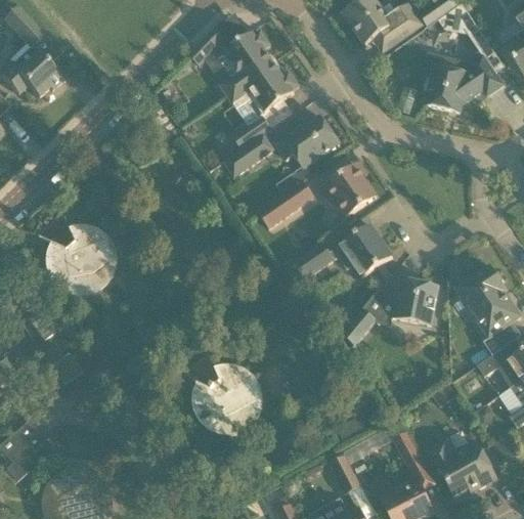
[(0,73),(4,78),(17,93),(27,85),(38,96),(49,86),(51,89),(62,79),(32,46),(44,35),(11,0),(0,10),(0,11),(28,43),(10,57),(13,61),(0,73)]
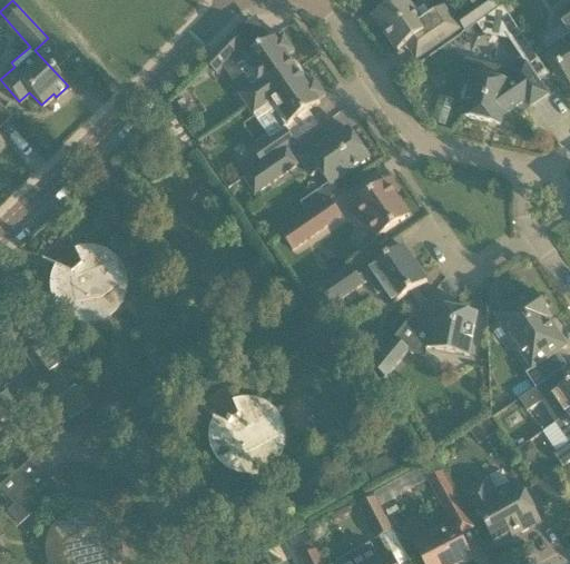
[(392,0),(389,2),(373,12),(397,48),(406,41),(416,55),(458,26),(443,3),(421,19),(413,9),(426,0),(392,0)]
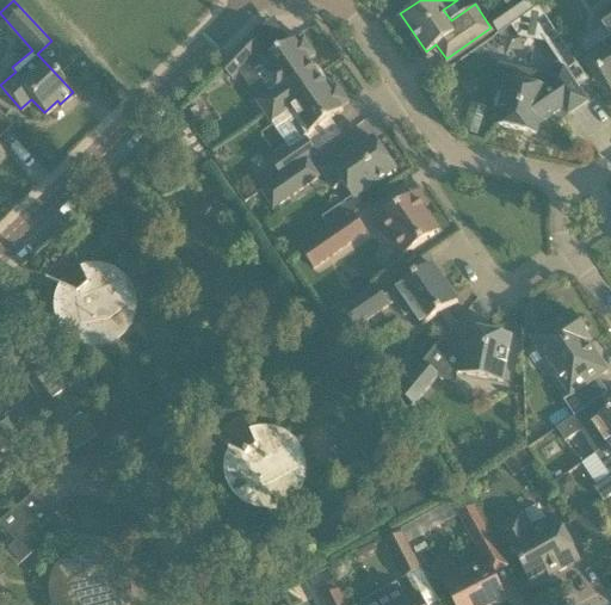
[(537,4),(535,0),(520,0),(528,11),(537,4)]
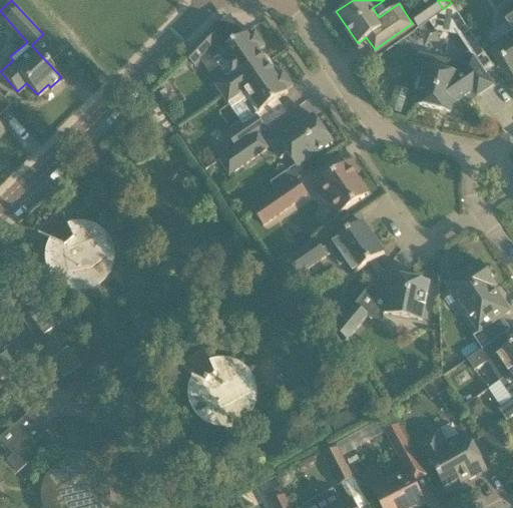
[(512,0),(499,10),(512,30),(492,43),(512,73),(512,0)]
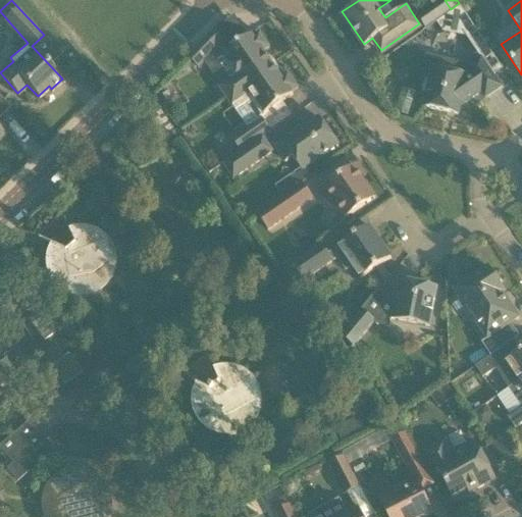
[(187,54),(189,56),(198,65),(223,39),(212,28),(187,54)]
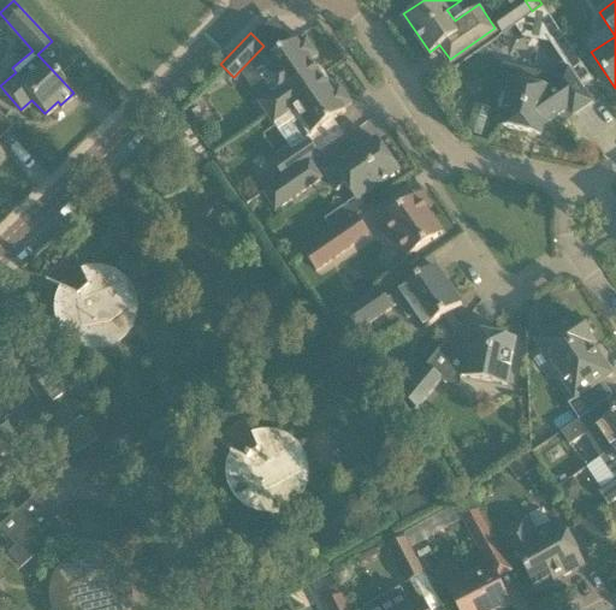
[(256,99),(266,111),(321,72),(309,57),(318,51),(306,35),(298,40),(296,37),(262,60),(278,84),(256,99)]
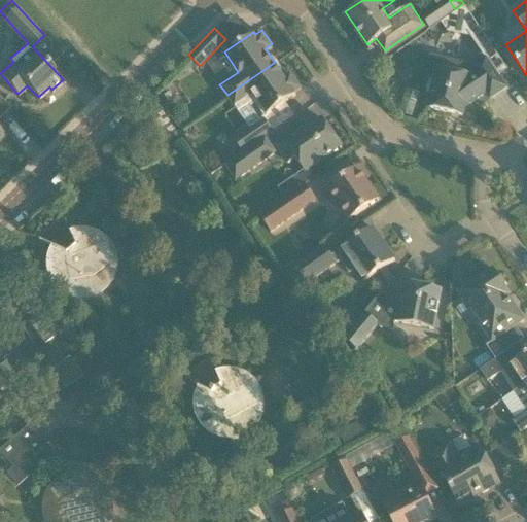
[(494,67),(490,61),(483,49),(482,50),(471,57),(469,55),(468,56),(458,53),(456,58),(431,51),(425,76),(434,78),(428,104),(461,112),(463,104),(486,89),(490,95),(505,84),(494,67)]
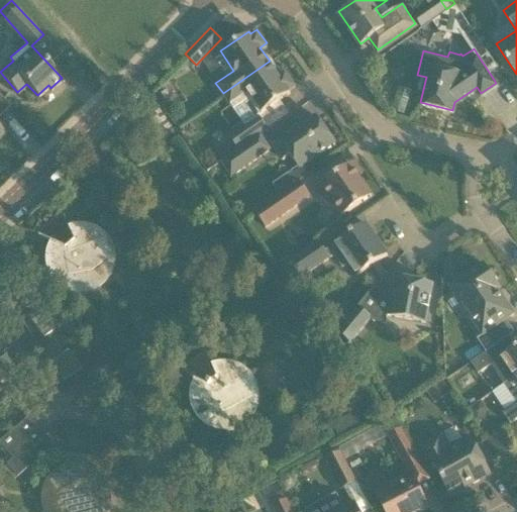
[(270,61),(223,93),(230,104),(248,91),(261,110),(290,90),(288,88),(294,83),(285,70),(279,74),(270,61)]
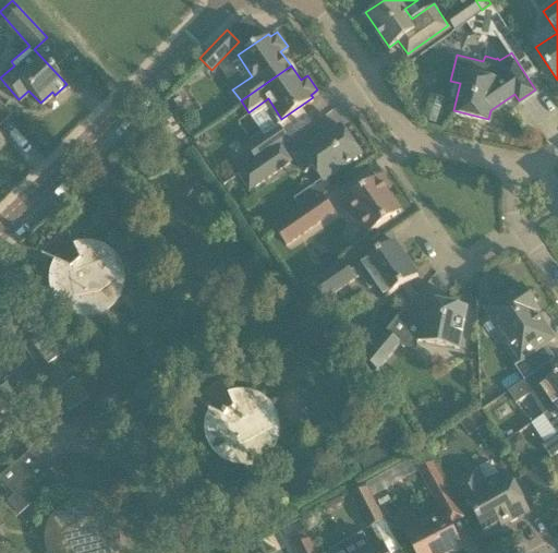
[(313,165),(323,179),(362,153),(341,122),(318,139),(316,136),(292,153),(304,171),(313,165)]
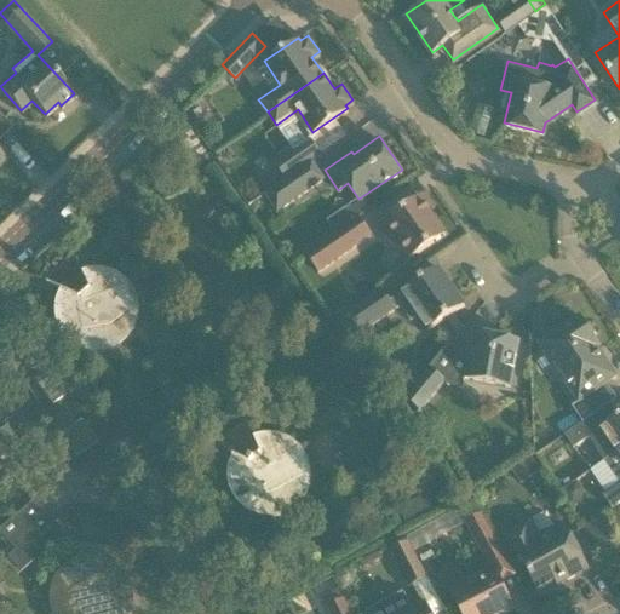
[(275,161),(285,176),(313,158),(321,151),(311,137),(275,161)]
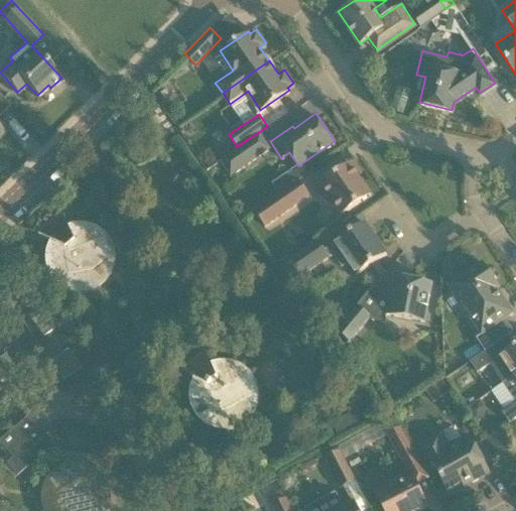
[(260,131),(237,146),(220,158),(231,174),(271,147),(260,131)]
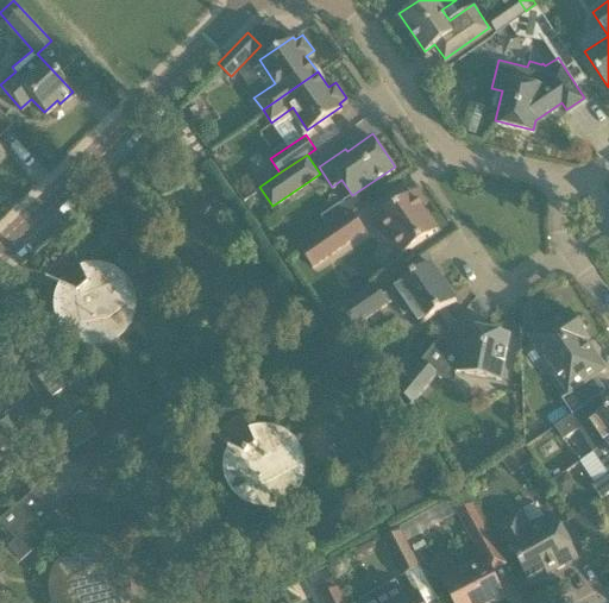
[(371,220),(396,255),(437,227),(412,192),(371,220)]
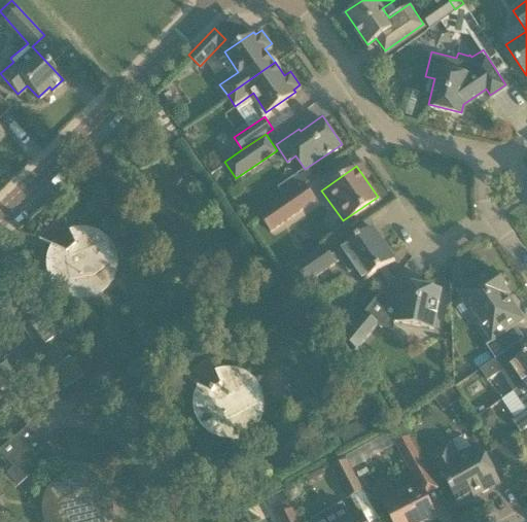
[(259,212),(271,229),(317,198),(305,180),(259,212)]
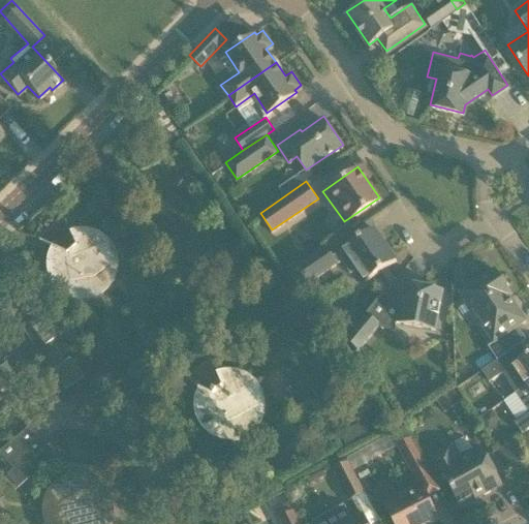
[(44,260),(45,264),(45,267),(45,270),(47,273),(48,276),(50,279),(51,281),(53,283),(55,286),(57,288),(60,290),(62,291),(65,294),(67,295),(70,296),(73,297),(76,297),(80,297),(83,297),(86,297),(89,296),(92,296),(95,294),(98,293),(101,290),(103,288),(105,286),(109,284),(110,281),(112,278),(114,275),(115,272),(116,269),(116,266),(116,263),(116,259),(116,256),(115,252),(114,249),(113,246),(112,243),(110,241),(107,238),(105,236),(102,234),(100,232),(97,229),(94,228),(91,227),(87,226),(84,226),(81,226),(78,226),(73,226),(70,227),(67,228),(61,215),(37,236),(50,243),(49,246),(48,249),(47,251),(45,254),(45,257),(44,260)]
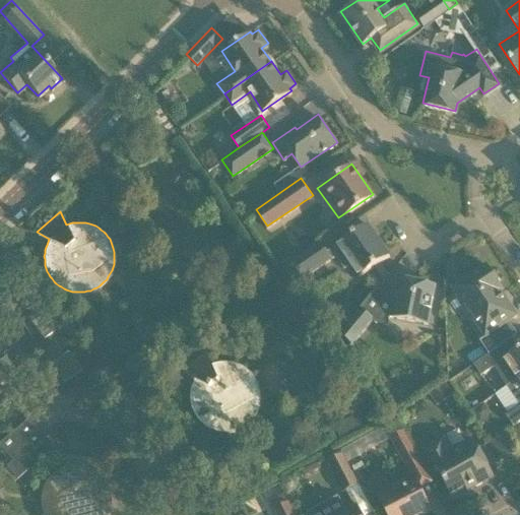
[(336,243),(359,275),(389,254),(367,222),(336,243)]
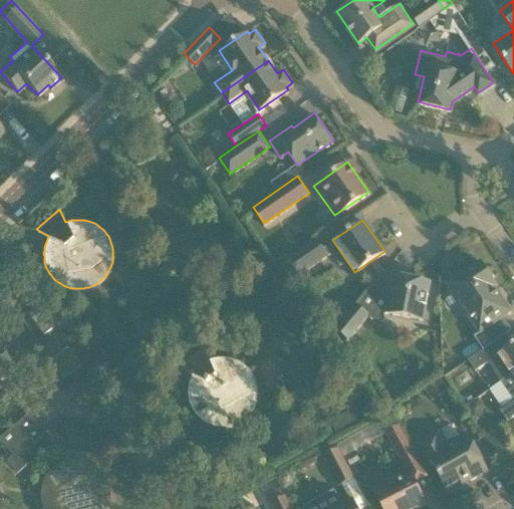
[(286,257),(298,274),(328,254),(316,237),(286,257)]
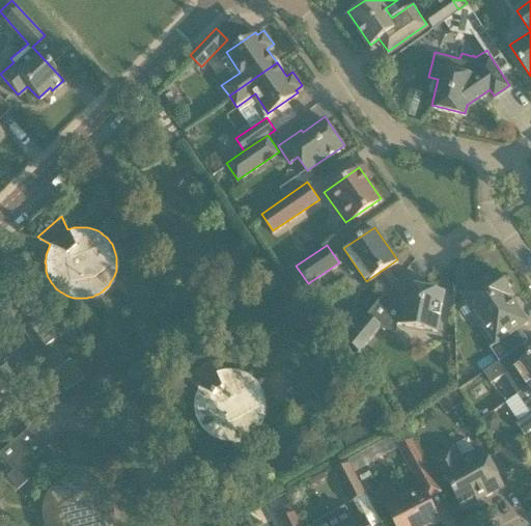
[(509,295),(513,293),(497,268),(462,292),(496,341),(527,320),(509,295)]
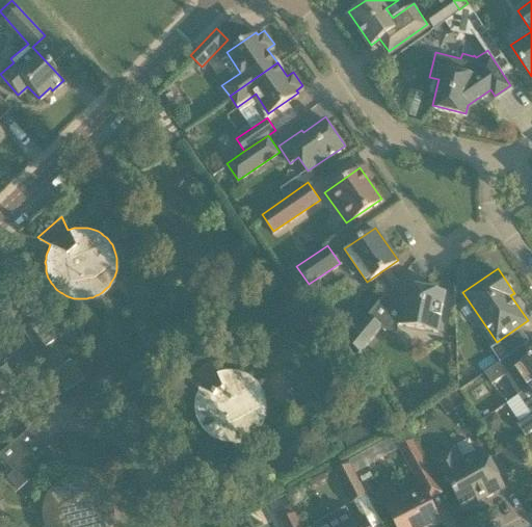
[(347,340),(361,351),(381,326),(384,328),(397,331),(398,322),(436,330),(445,290),(416,285),(414,298),(409,297),(408,304),(402,301),(402,304),(399,302),(399,301),(386,291),(347,340)]
